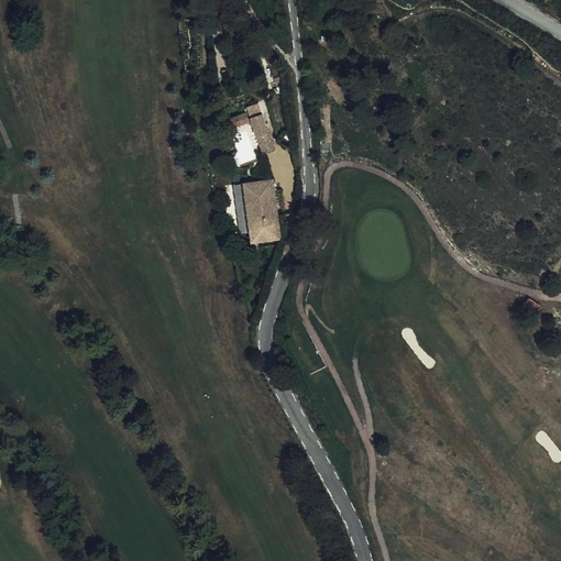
[(240,117),(242,125),(253,122),(252,119),(250,113),(240,117)]
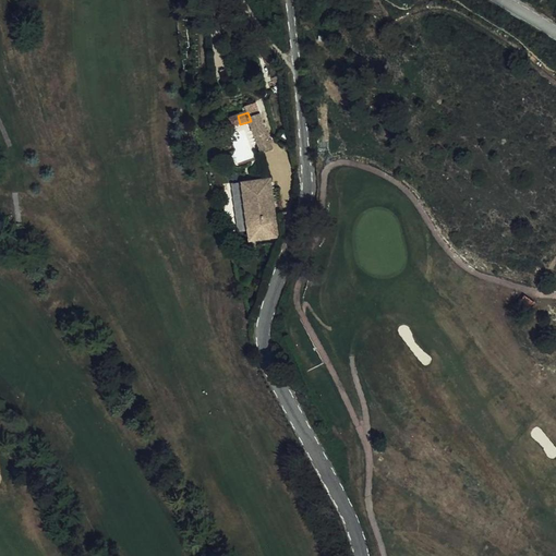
[(250,118),(251,121),(260,154),(272,149),(261,113),(250,118)]
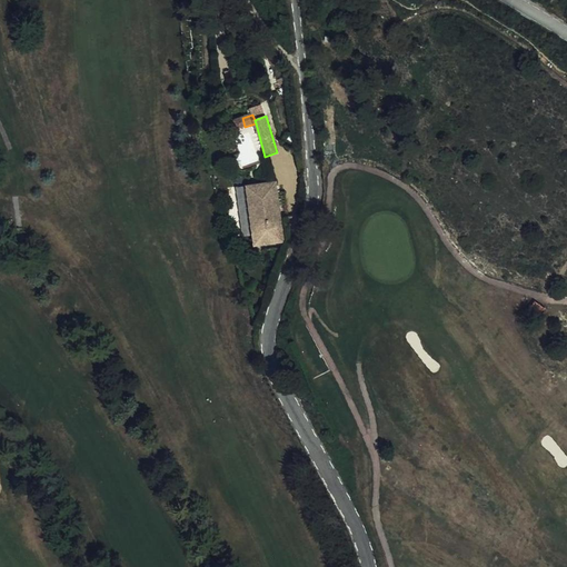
[(238,129),(245,127),(242,118),(235,119),(238,129)]
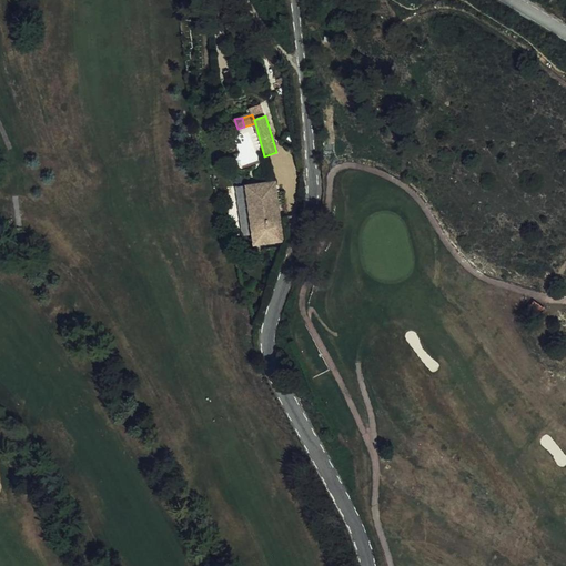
[(259,231),(261,245),(282,241),(276,195),(270,195),(269,184),(248,188),(249,200),(246,201),(251,232),(259,231)]
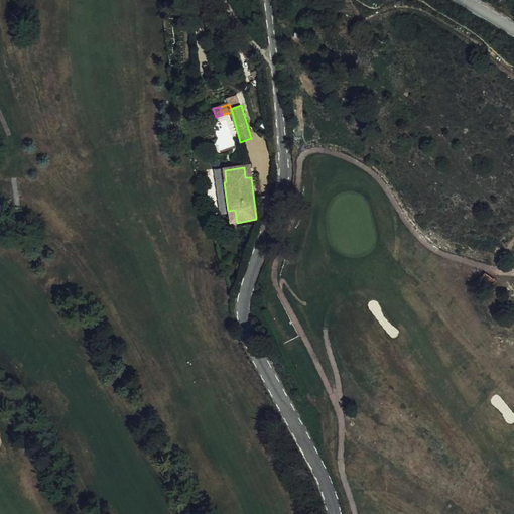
[(219,217),(228,216),(228,211),(224,182),(226,181),(225,170),(214,172),(219,217)]
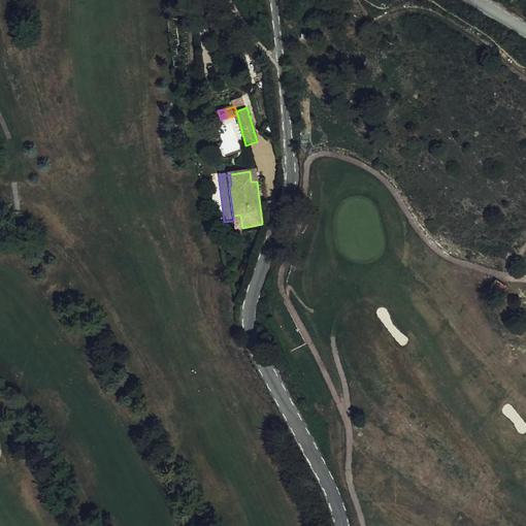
[(240,215),(233,216),(233,221),(234,229),(242,228),(240,215)]
